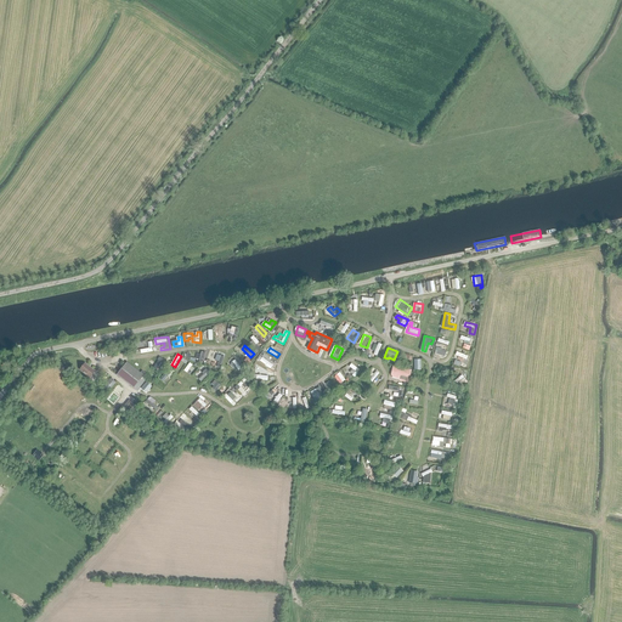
[(158,358),(159,361),(154,367),(160,372),(168,362),(160,356),(158,358)]
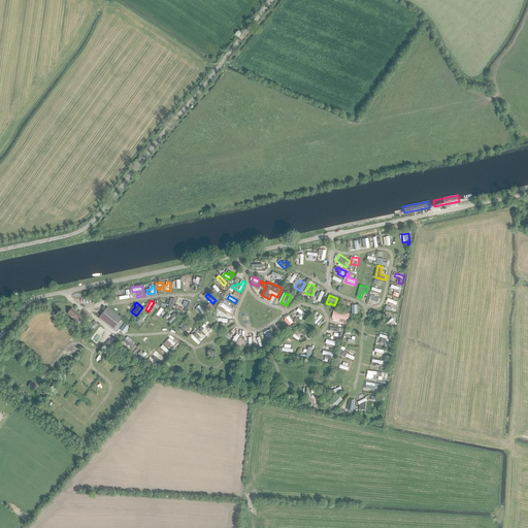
[(196,308),(203,316),(209,310),(207,308),(205,310),(200,305),(196,308)]
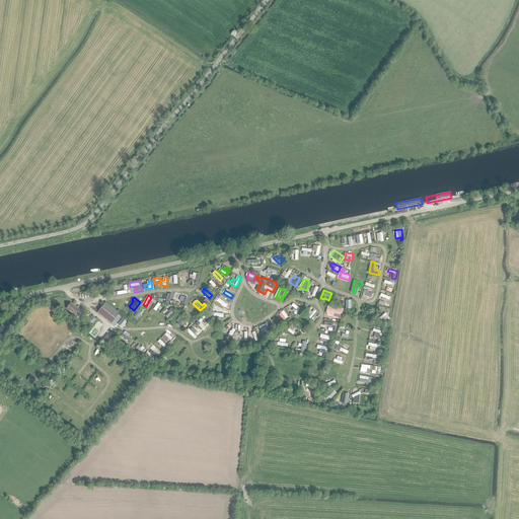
[(108,305),(105,302),(97,313),(100,315),(101,314),(109,320),(108,321),(112,324),(121,311),(119,309),(116,312),(107,306),(108,305)]
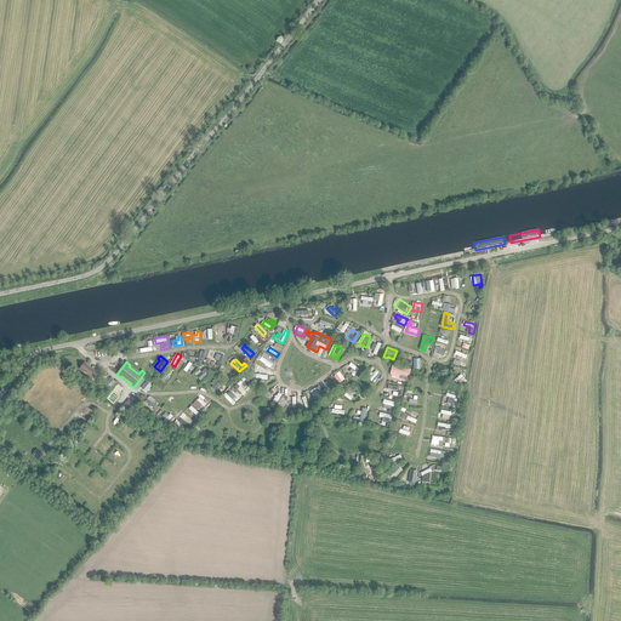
[(85,363),(79,370),(89,377),(91,380),(95,376),(91,374),(95,371),(85,363)]
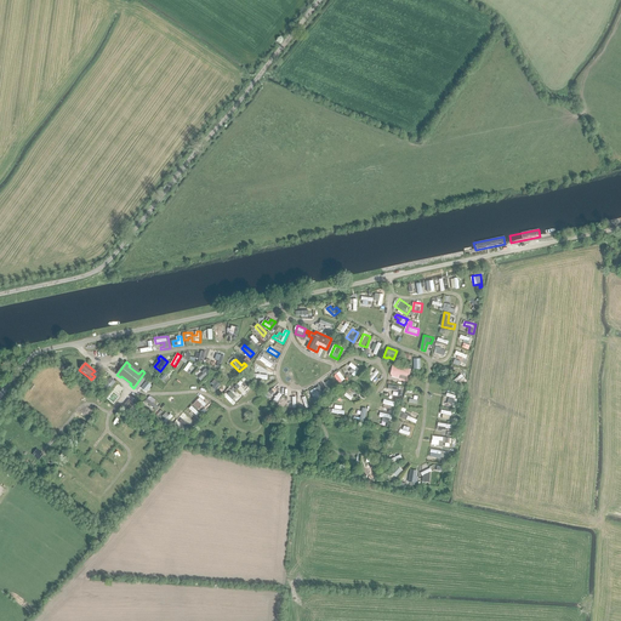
[(209,366),(203,372),(204,374),(199,379),(201,381),(212,370),(209,366)]
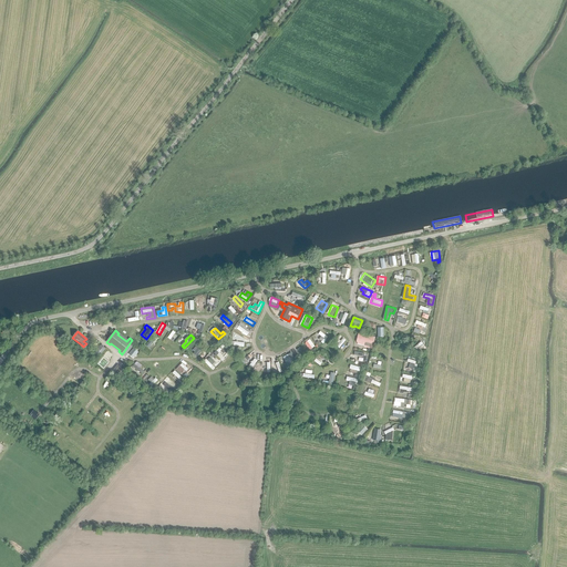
[(153,336),(146,346),(151,348),(157,339),(153,336)]
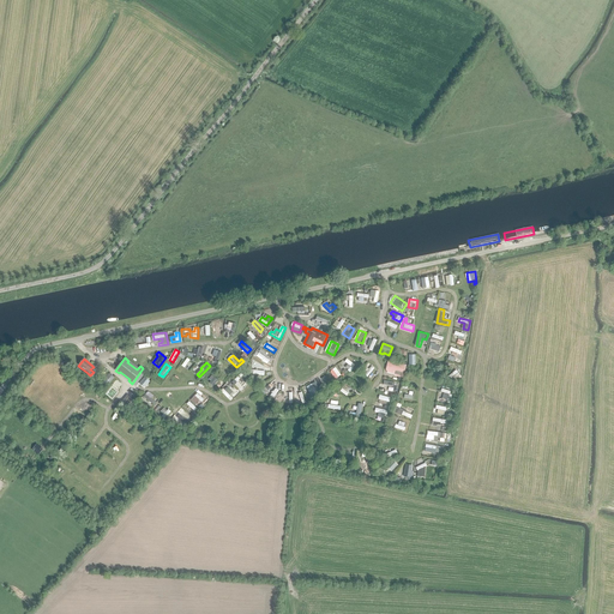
[(391,365),(390,369),(397,371),(396,374),(403,375),(404,367),(391,365)]
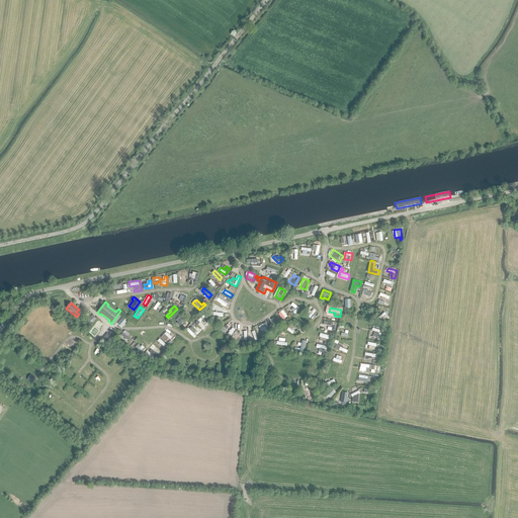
[(284,320),(289,317),(284,310),(279,313),(284,320)]
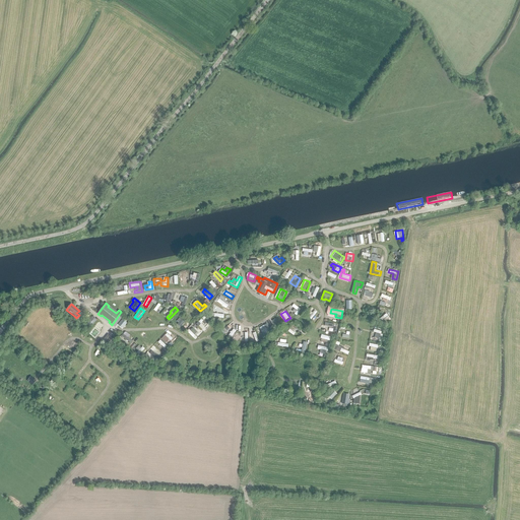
[(381,319),(383,321),(385,320),(388,323),(392,319),(387,313),(381,319)]
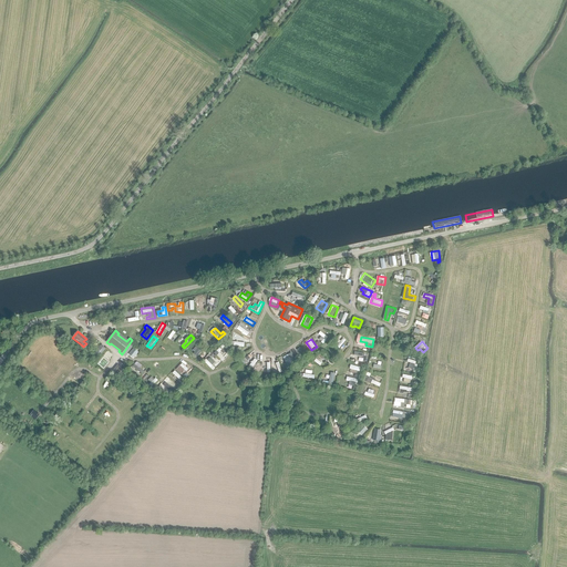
[(95,352),(100,356),(105,349),(101,344),(95,352)]
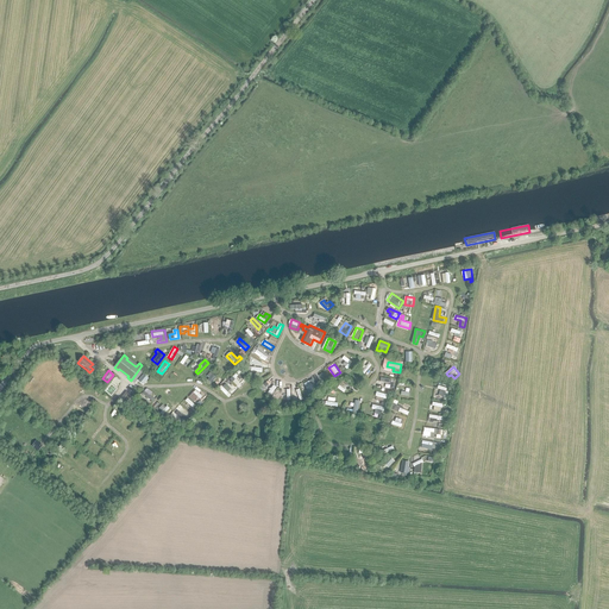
[(239,370),(231,380),(239,387),(248,377),(239,370)]
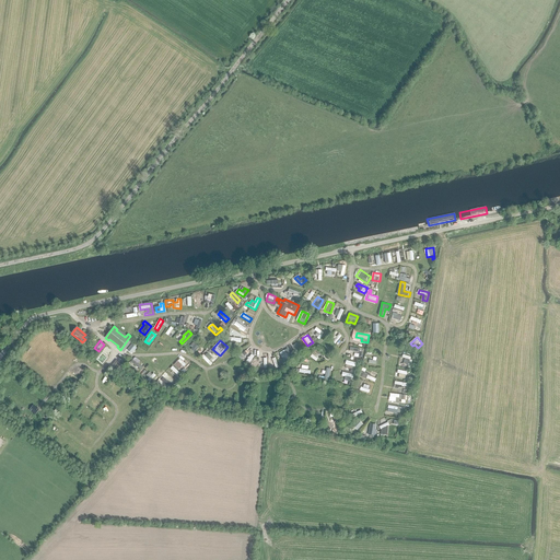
[(127,350),(131,353),(136,348),(131,345),(127,350)]
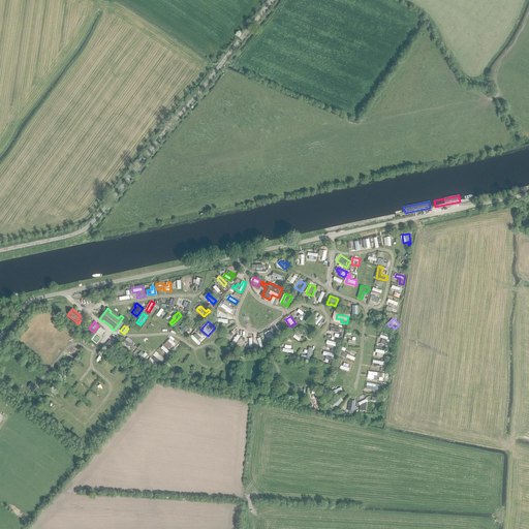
[(302,338),(300,337),(301,335),(306,337),(308,335),(299,330),(293,338),(300,341),(302,338)]
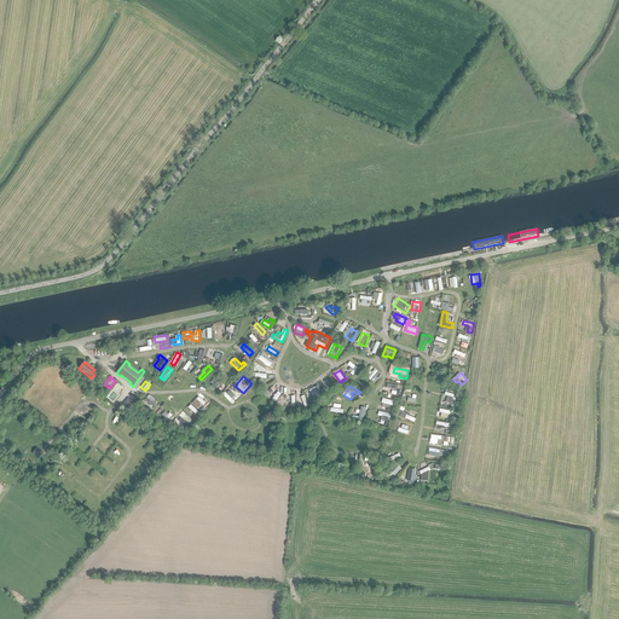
[(310,389),(316,401),(322,399),(316,387),(310,389)]
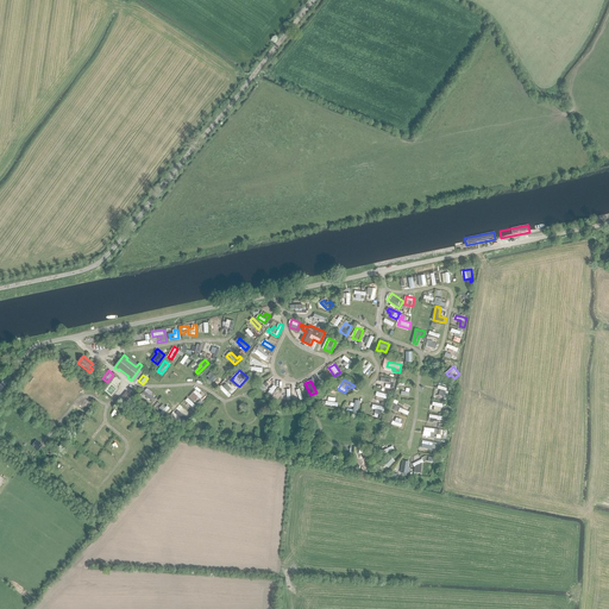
[(220,389),(227,395),(233,389),(226,383),(220,389)]
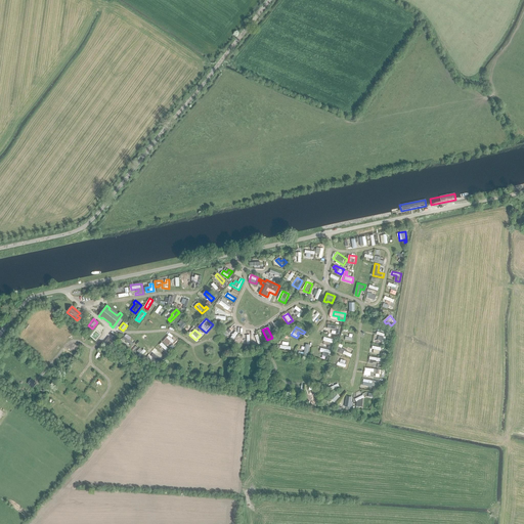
[(378,332),(377,335),(380,335),(378,340),(383,342),(386,334),(378,332)]
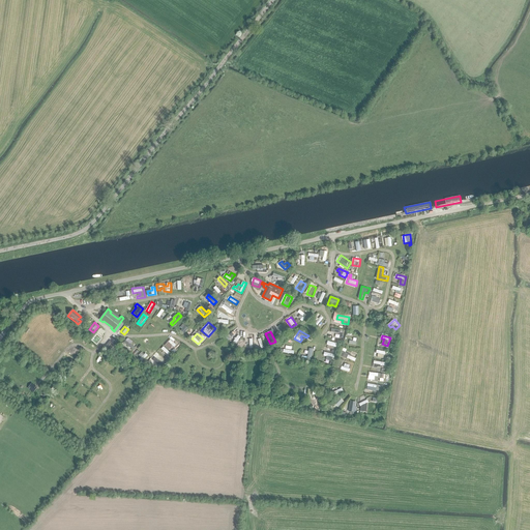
[(166,346),(171,350),(176,344),(171,340),(166,346)]
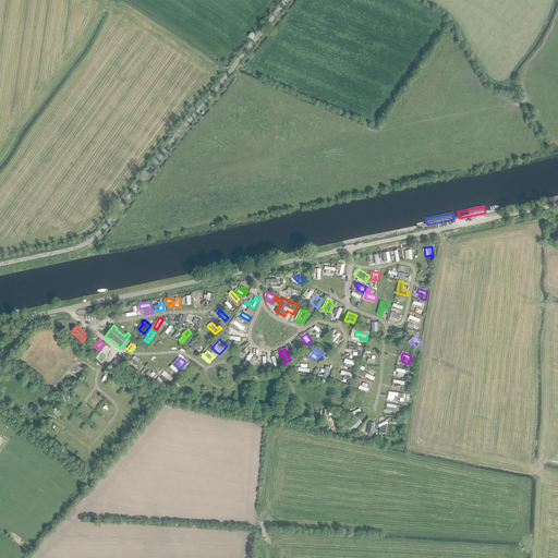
[(109,366),(117,372),(123,365),(116,359),(109,366)]
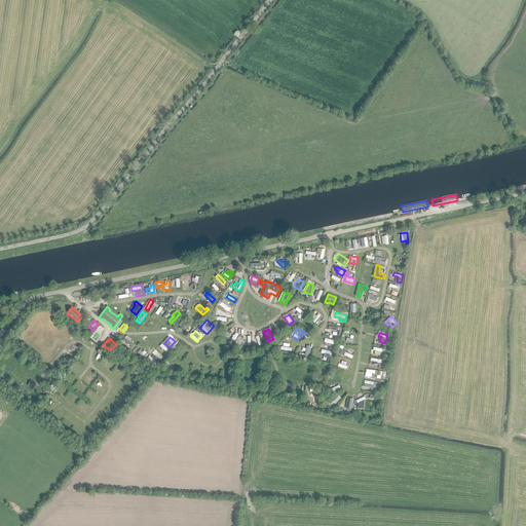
[(125,342),(134,347),(136,344),(127,339),(125,342)]
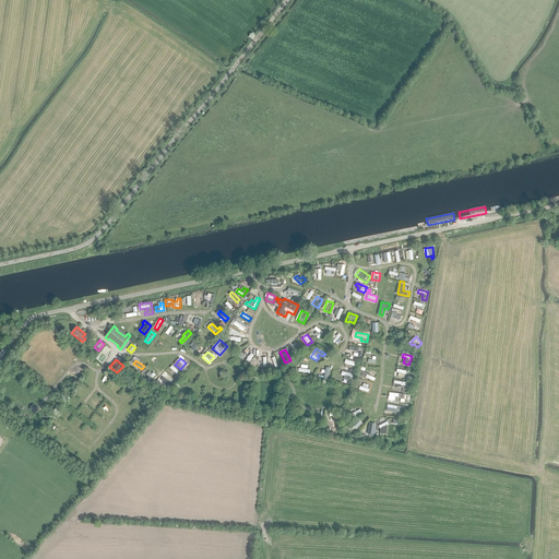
[(178,375),(181,371),(174,365),(170,368),(178,375)]
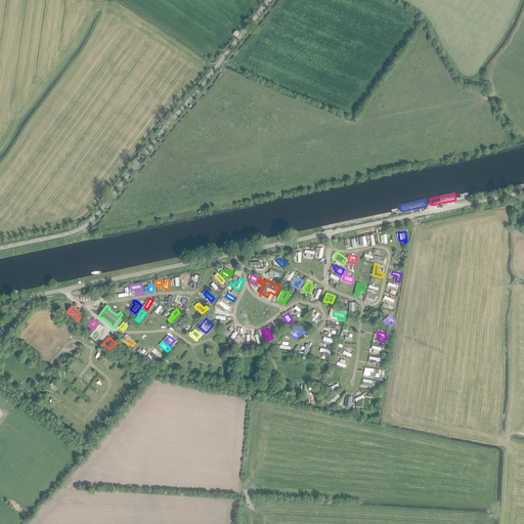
[(342,350),(345,351),(343,354),(352,357),(353,354),(348,352),(349,349),(343,346),(342,350)]
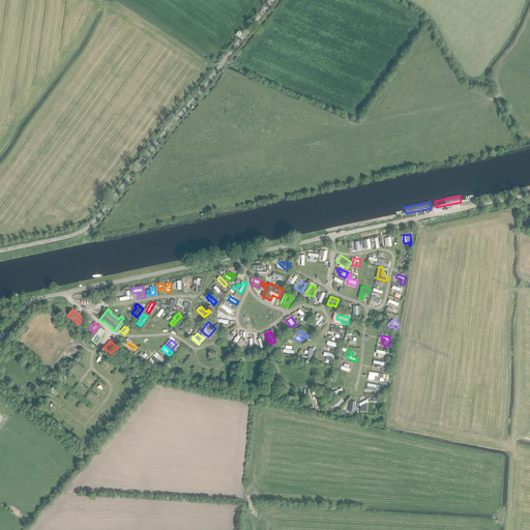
[(146,353),(140,359),(143,361),(149,355),(146,353)]
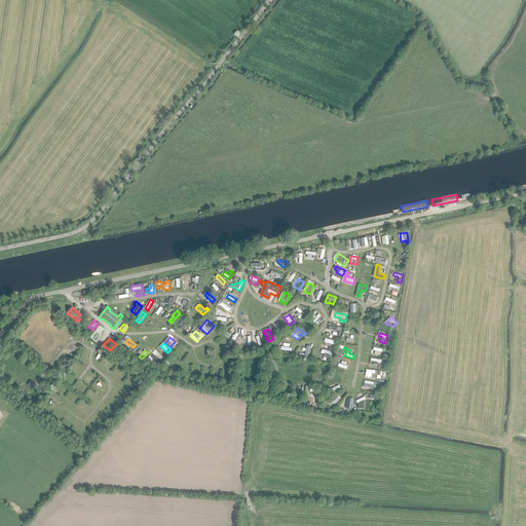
[(156,362),(161,357),(156,352),(151,358),(156,362)]
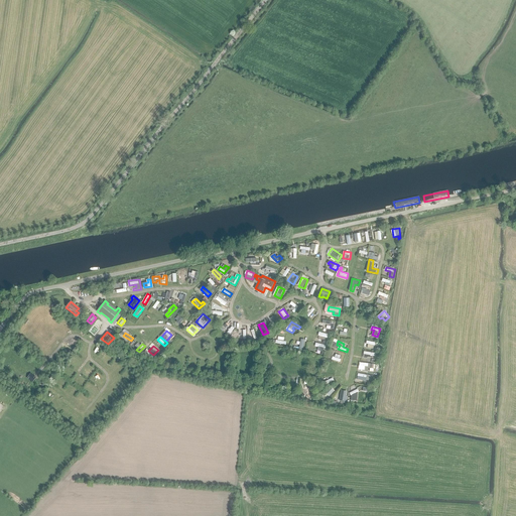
[(32,382),(36,378),(30,373),(26,378),(32,382)]
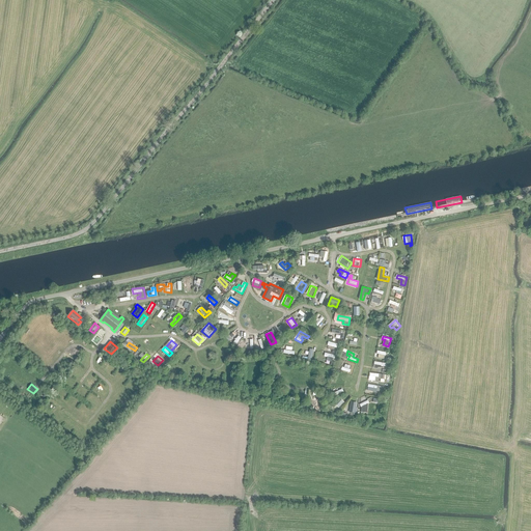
[(314,392),(313,398),(319,399),(319,400),(324,401),(324,393),(314,392)]
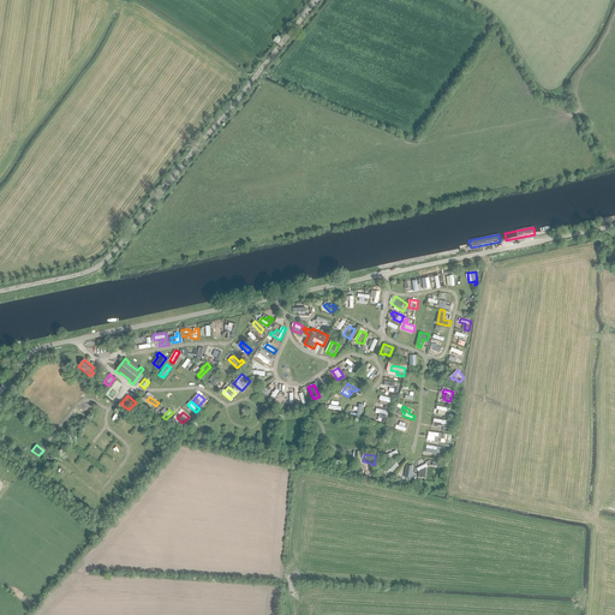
[(394,472),(400,465),(394,460),(388,467),(394,472)]
